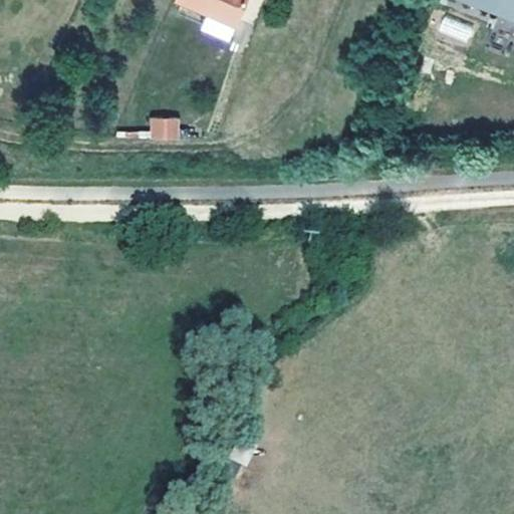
[(239,0),(183,0),(205,9),(231,20),(239,0)]
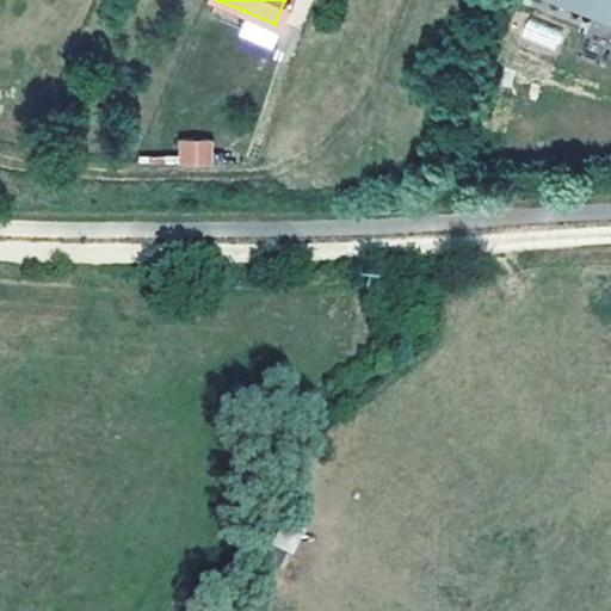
[(610,0),(554,0),(610,23),(610,0)]
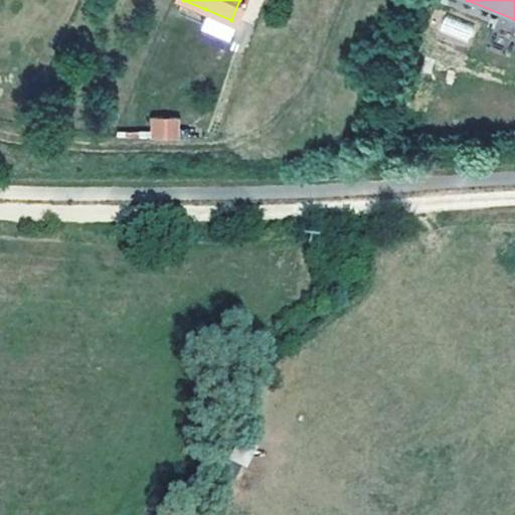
[(225,35),(231,20),(205,9),(198,24),(225,35)]
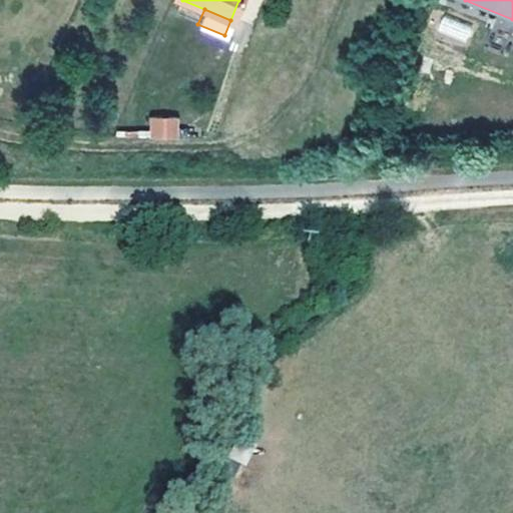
[(467,43),(473,26),(443,16),(437,33),(467,43)]
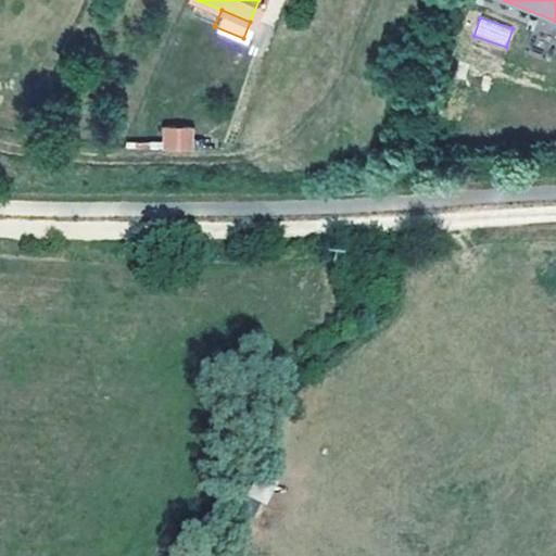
[(162,128),(163,153),(194,151),(193,126),(162,128)]
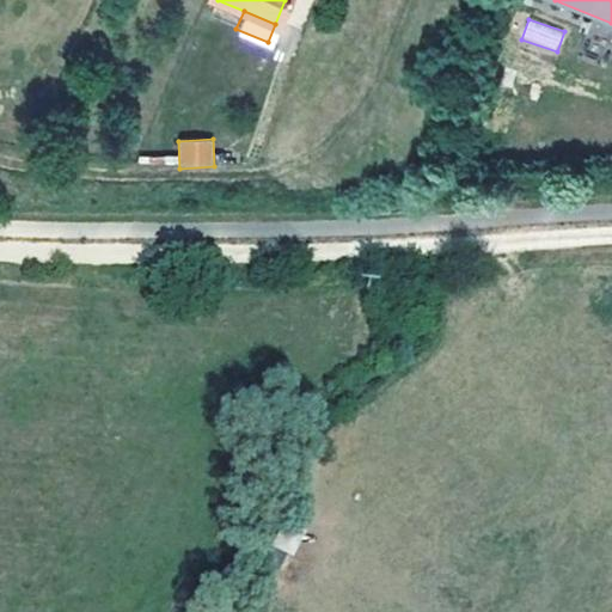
All buildings are outlined.
